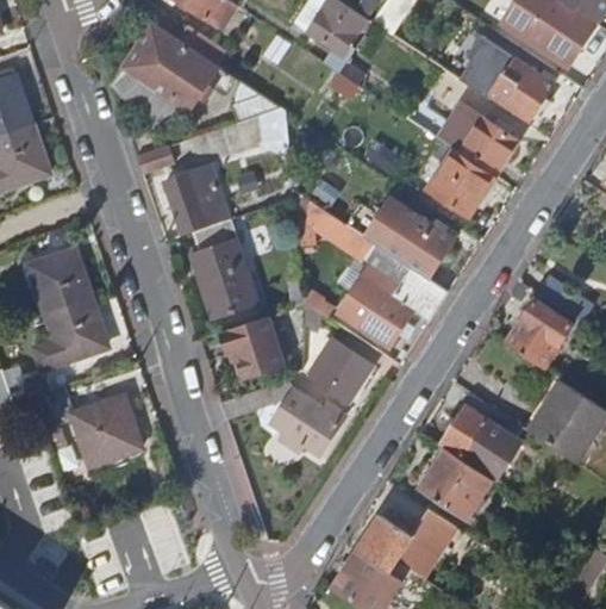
[(174,0),(219,30),(236,6),(226,0),(174,0)]
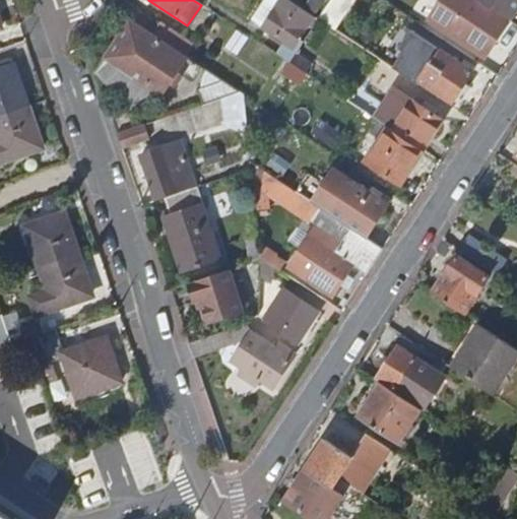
[(297,40),(313,16),(286,0),(281,0),(264,27),(286,44),(278,56),(287,62),(301,44),(297,40)]
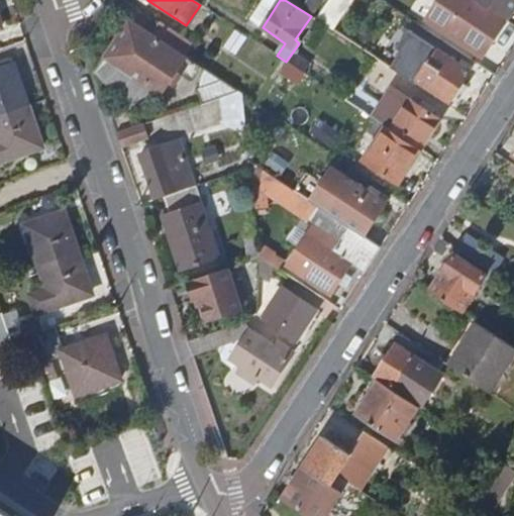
[(466,0),(459,9),(444,31),(481,57),(505,19),(490,9),(476,0),(466,0)]
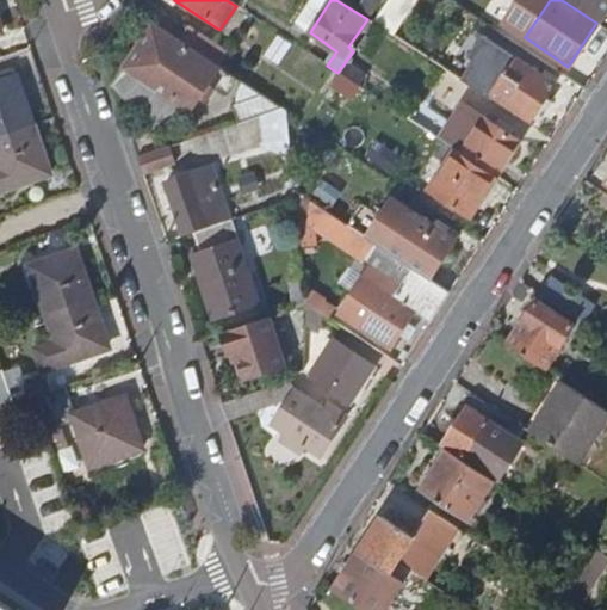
[(538,0),(534,5),(543,11),(550,0),(538,0)]
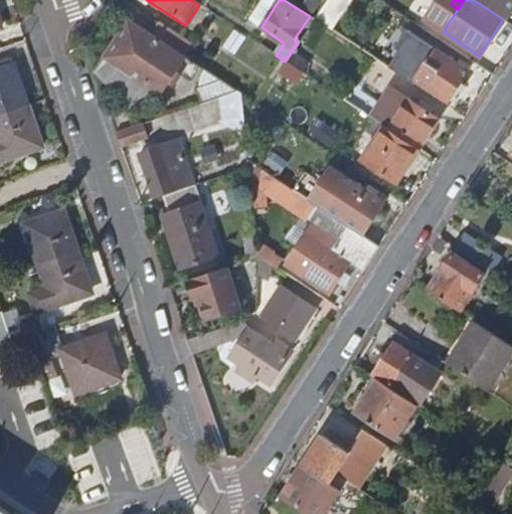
[(511,0),(474,0),(488,9),(491,6),(505,15),(511,3),(511,0)]
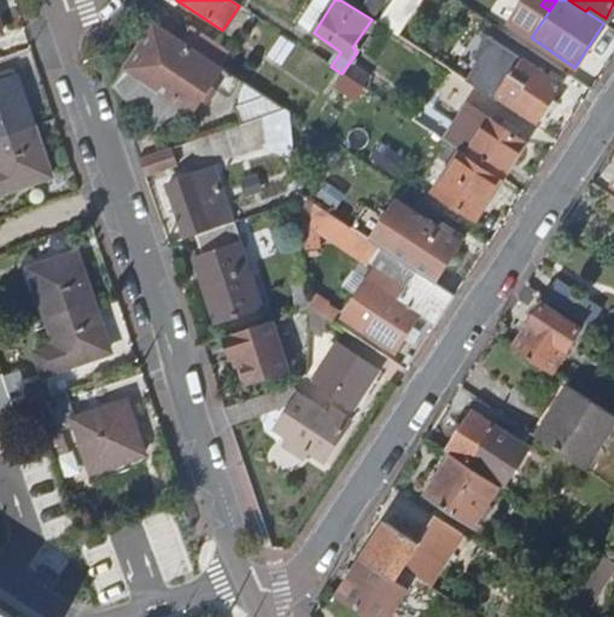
[(188,25),(177,41),(217,67),(228,52),(188,25)]
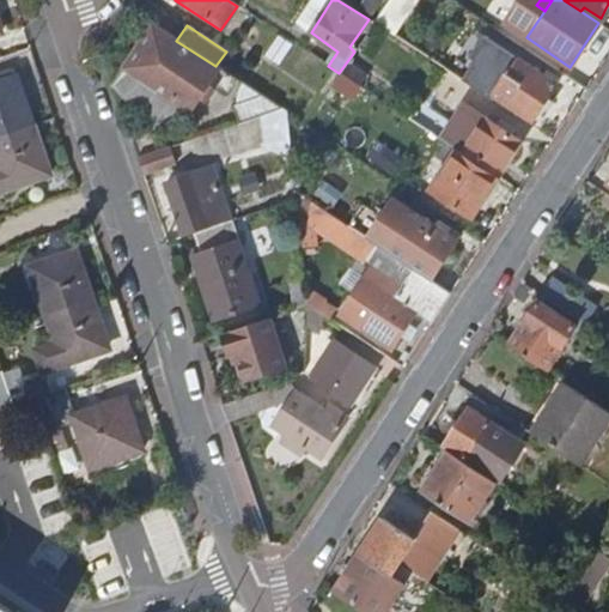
[(223,96),(235,79),(215,66),(176,41),(175,44),(148,28),(113,84),(153,132),(186,114),(186,111),(175,105),(186,89),(198,95),(203,84),(223,96)]
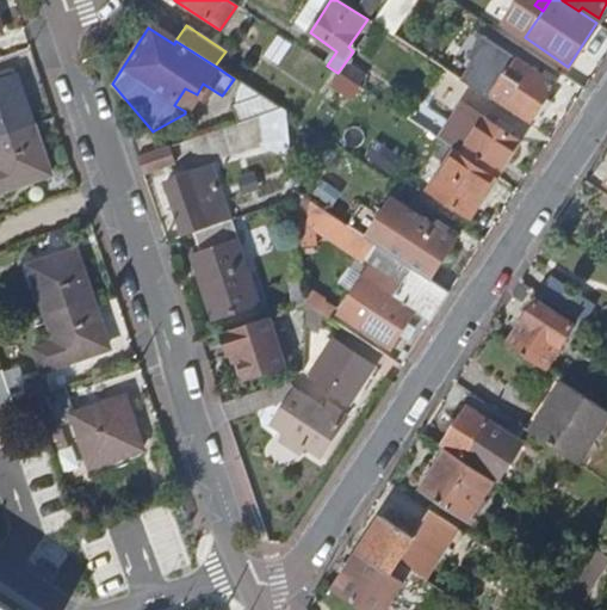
[(530,119),(561,73),(521,48),(490,94),(530,119)]
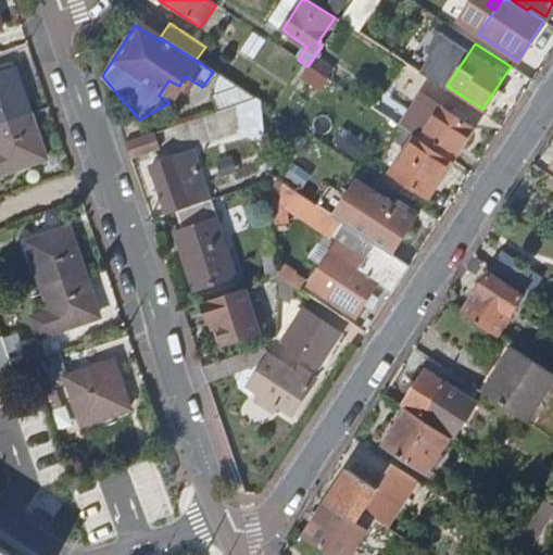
[(0,123),(27,114),(10,64),(0,67),(0,123)]
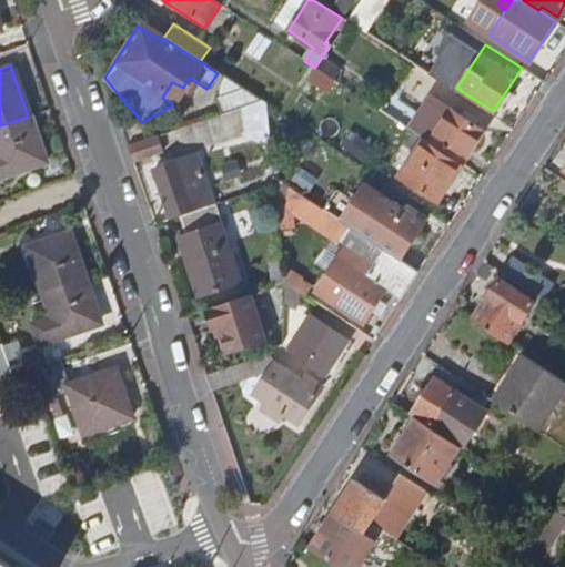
[(430,97),(407,129),(423,139),(460,163),(483,131),(430,97)]
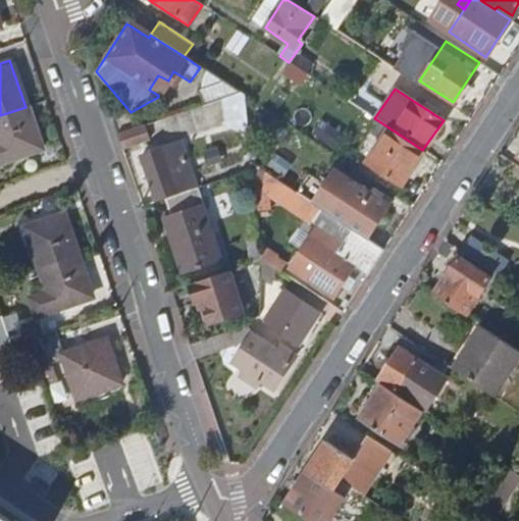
[(225,122),(245,116),(243,95),(238,92),(219,98),(225,122)]
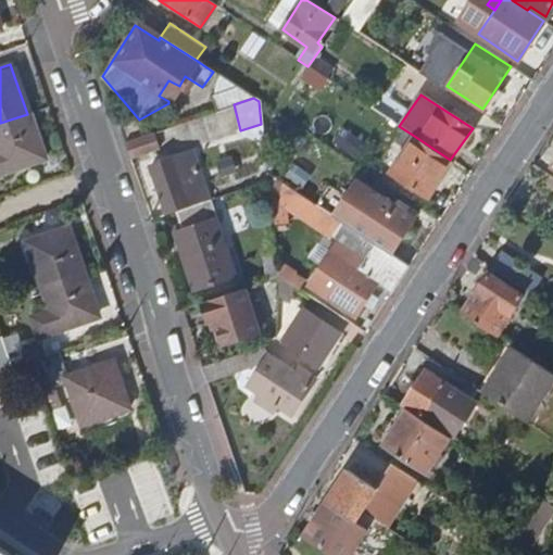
[(0,173),(41,158),(27,114),(0,123),(0,173)]
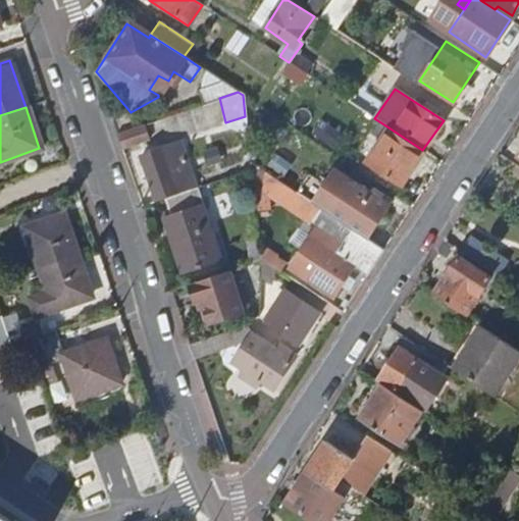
[(402,185),(424,151),(422,150),(388,127),(366,160),(402,185)]
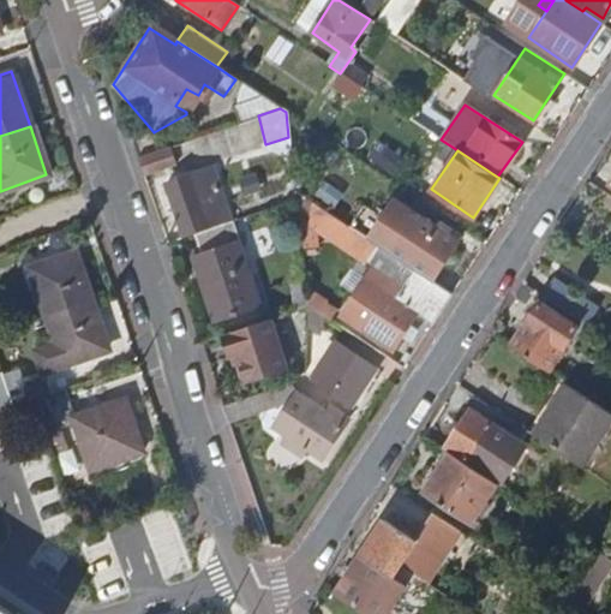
[(165,184),(183,239),(193,234),(227,222),(209,168),(165,184)]
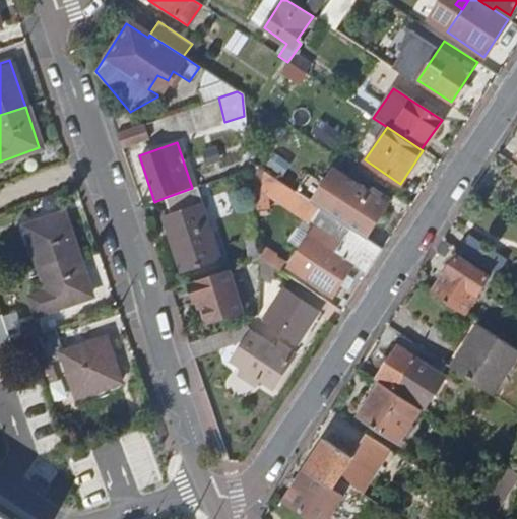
[(262,190),(315,224),(324,211),(294,192),(249,163),(249,168),(253,211),(262,210),(262,190)]
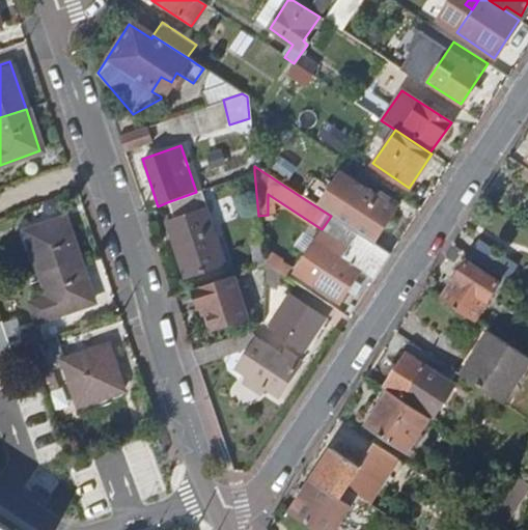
[(331,216),(332,217),(371,243),(393,208),(339,173),(329,189),(312,177),(300,196),(331,216)]
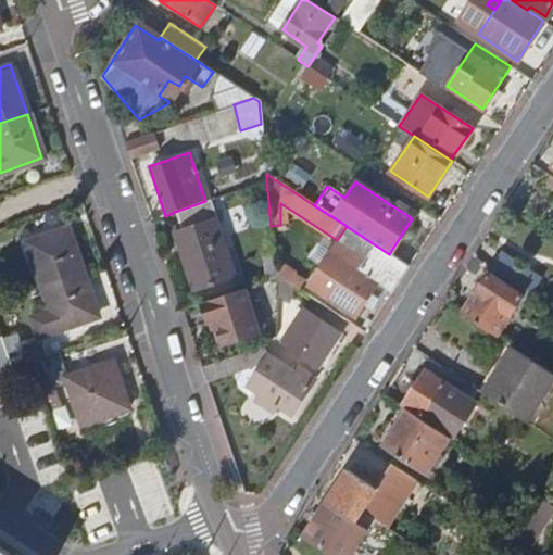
[(175,212),(180,230),(187,251),(179,254),(190,288),(234,273),(209,200),(205,201),(175,212)]
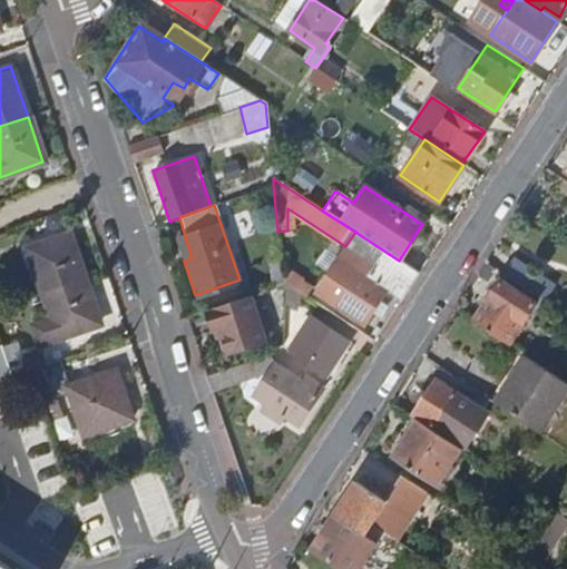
[(355,232),(345,246),(315,292),(363,323),(384,291),(399,301),(417,272),(399,261),(357,233),(355,232)]
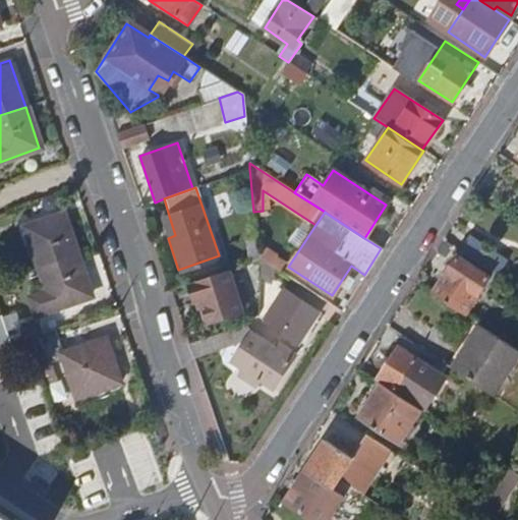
[(24,227),(39,267),(74,254),(60,215),(24,227)]
